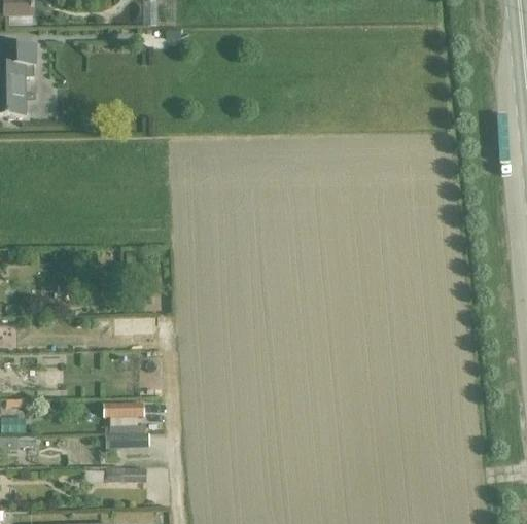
[(3,0),(3,13),(33,13),(32,0),(3,0)]
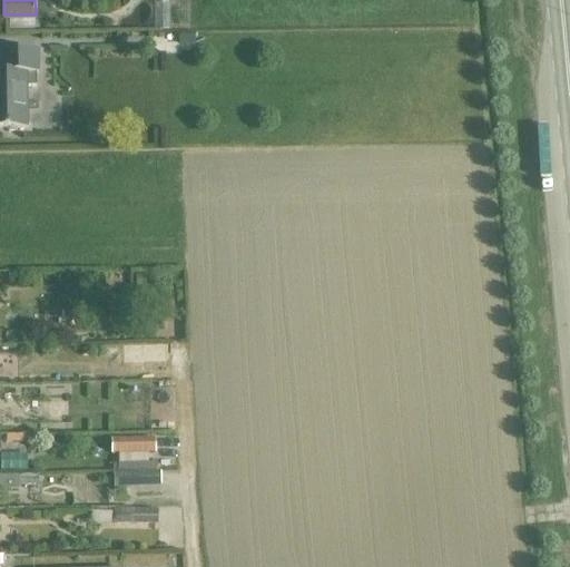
[(155,0),(155,29),(169,29),(169,0),(155,0)]
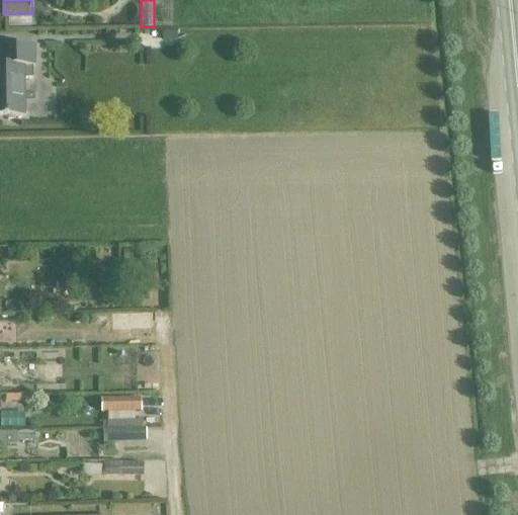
[(7,117),(12,117),(15,114),(23,114),(23,76),(32,76),(32,64),(33,64),(33,43),(0,43),(0,114),(4,114),(7,117)]
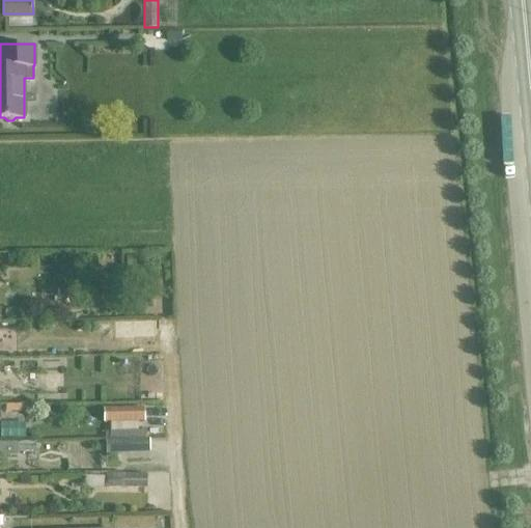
[(121,318),(121,329),(133,329),(133,318),(121,318)]
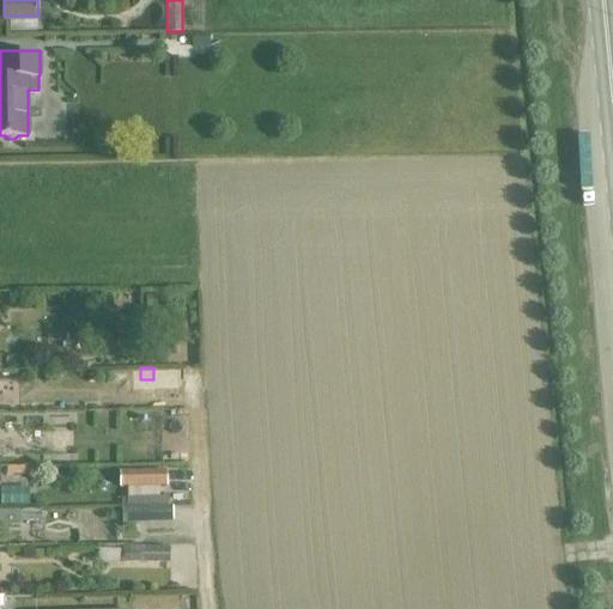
[(155,443),(156,456),(176,454),(174,440),(155,443)]
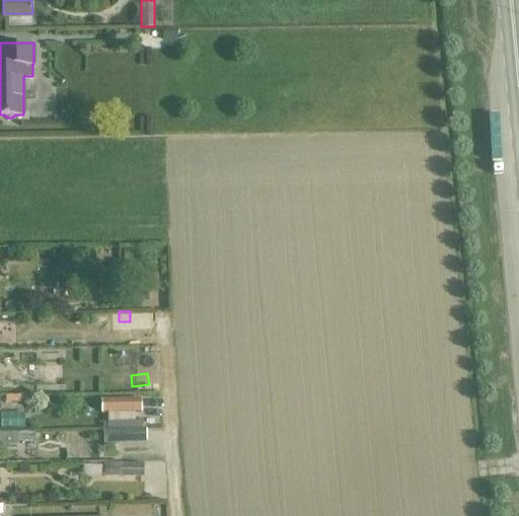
[(140,396),(101,396),(102,410),(140,410),(140,396)]
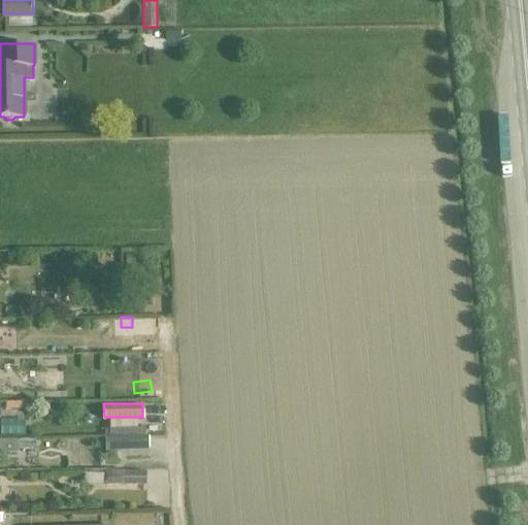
[(105,450),(149,448),(147,435),(105,436),(105,450)]
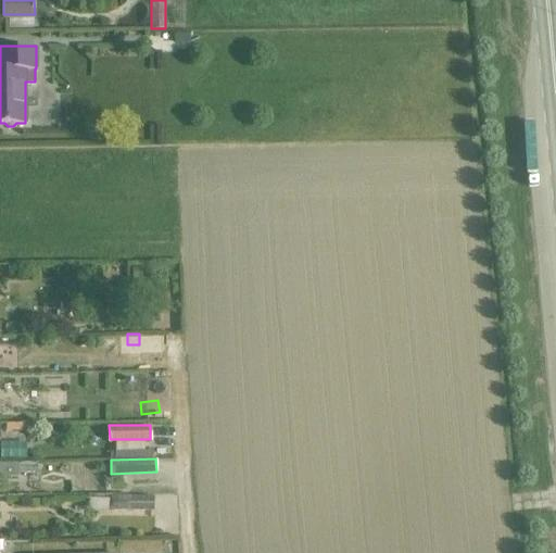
[(19,461),(0,461),(0,475),(19,475),(19,461)]
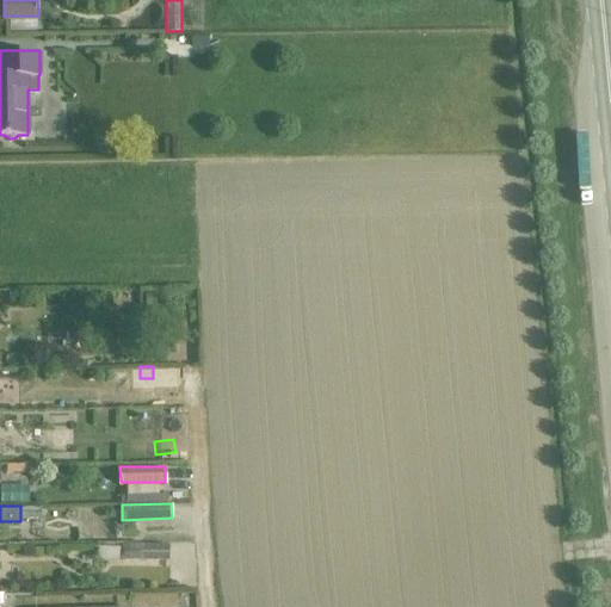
[(125,543),(124,558),(168,558),(170,543),(125,543)]
